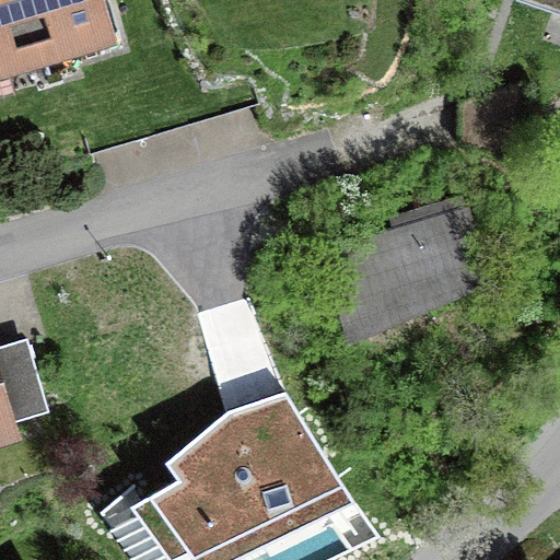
[(0,0),(0,67),(101,38),(89,0),(0,0)]
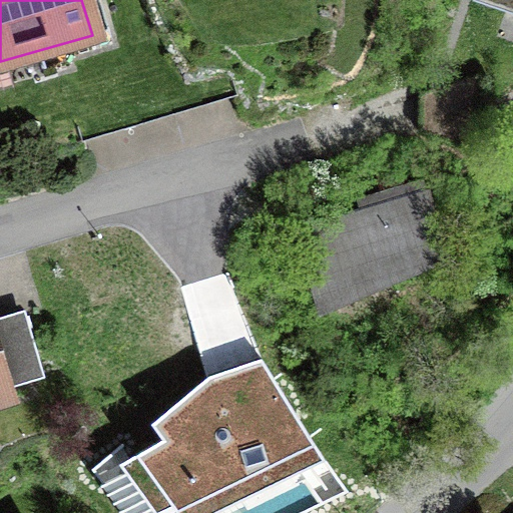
[(512,0),(475,0),(473,9),(512,21),(512,0)]
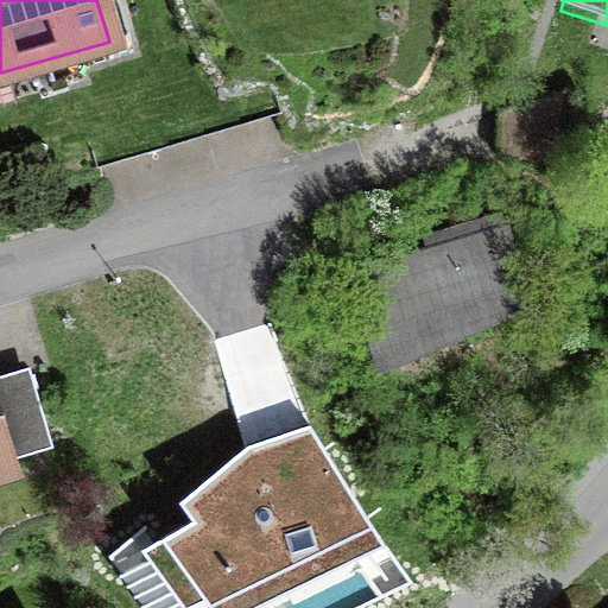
[(380,361),(513,317),(482,225),(350,271),(380,361)]
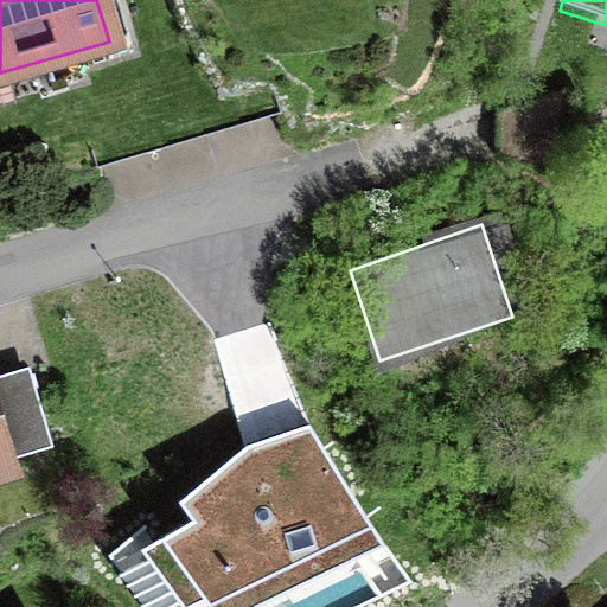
[(0,474),(18,470),(13,454),(50,443),(30,372),(0,381),(0,474)]
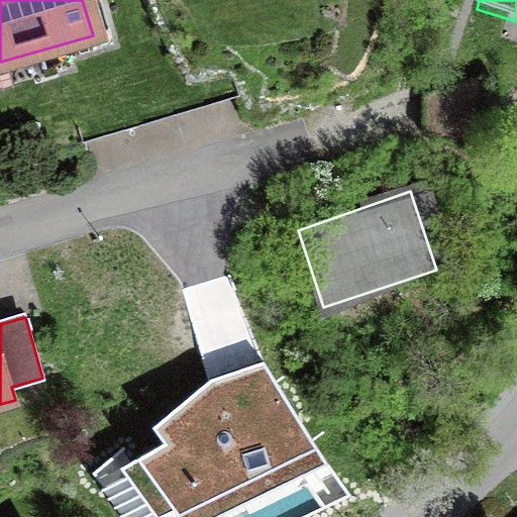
[(153,516),(222,516),(327,464),(270,368),(207,384),(157,426),(164,442),(118,470),(153,516)]
